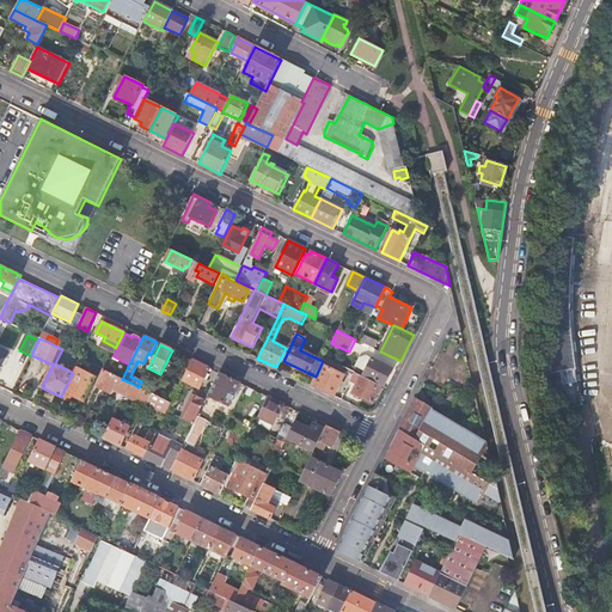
[(363,375),(384,385),(392,368),(372,357),(372,359),(366,356),(359,357),(354,366),(353,366),(350,371),(355,372),(363,377),(363,375)]
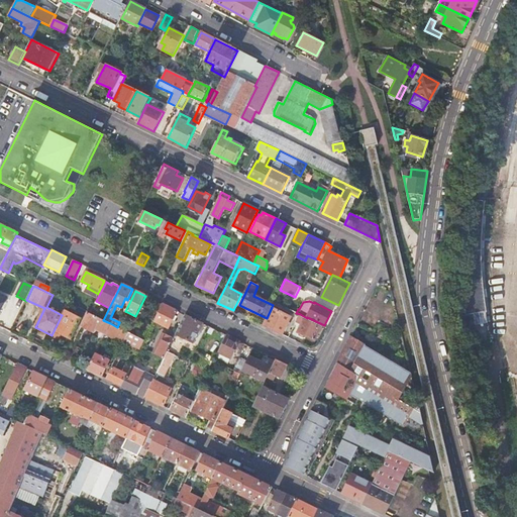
[(72,305),(68,303),(62,315),(52,335),(45,349),(53,352),(61,334),(72,339),(82,319),(68,312),(72,305)]
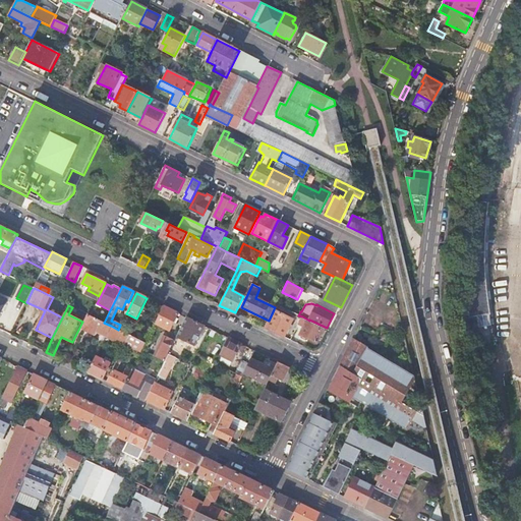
[(178,313),(164,306),(155,324),(170,331),(178,313)]
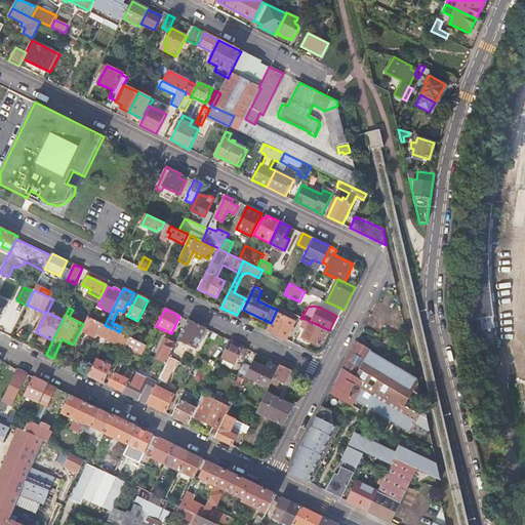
[(295,322),(276,312),(271,323),(267,330),(286,339),(295,322)]
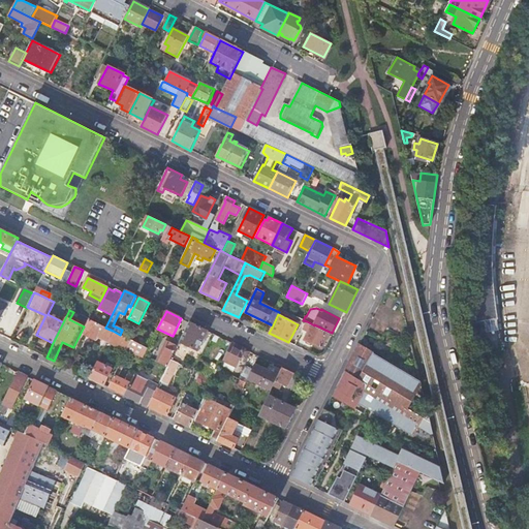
[(105,328),(90,319),(84,334),(95,339),(96,336),(101,339),(99,344),(105,347),(107,342),(113,331),(105,328)]
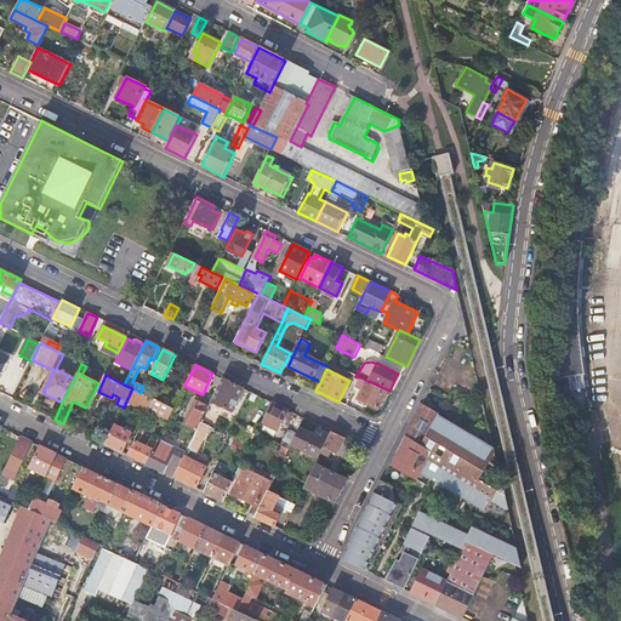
[(369,382),(360,377),(357,386),(363,389),(358,399),(359,399),(358,402),(358,403),(366,406),(368,404),(377,409),(387,391),(369,382)]
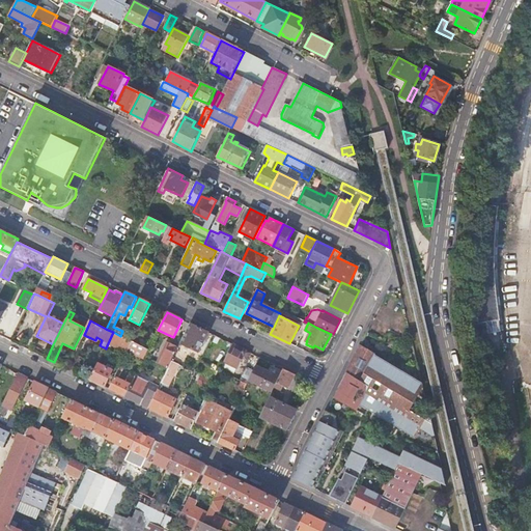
[(207,332),(190,324),(180,343),(198,352),(207,332)]
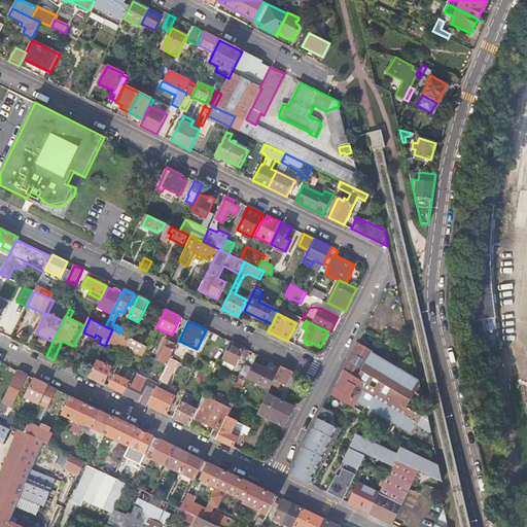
[(126,349),(127,348),(131,339),(119,334),(112,329),(107,341),(126,349)]
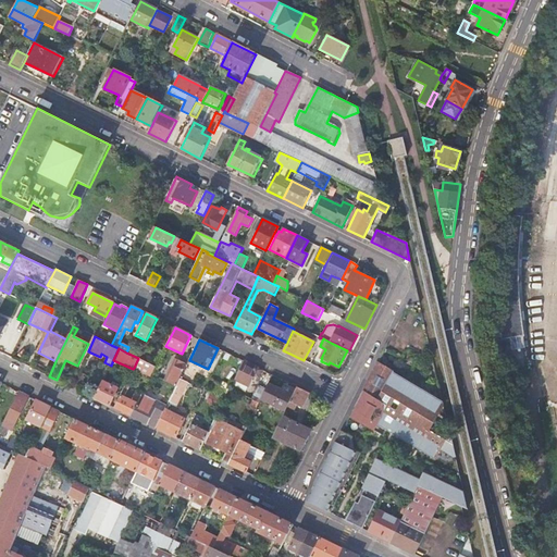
[(156,367),(138,358),(134,368),(151,375),(152,374),(156,367)]
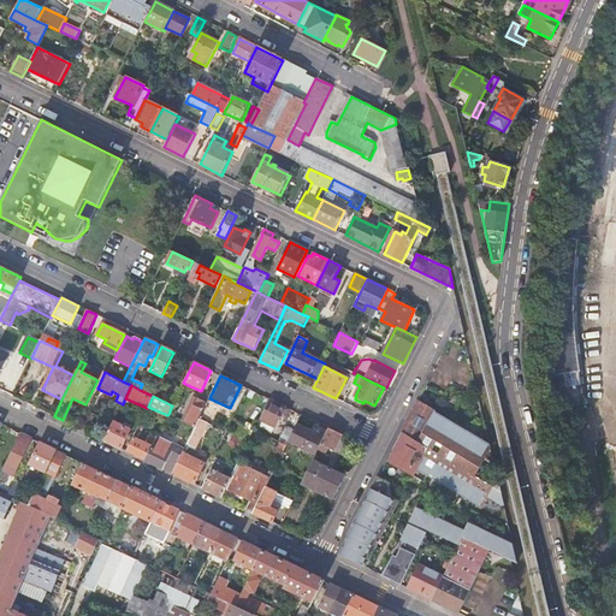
[(207,403),(194,397),(189,408),(193,409),(187,422),(196,426),(207,403)]
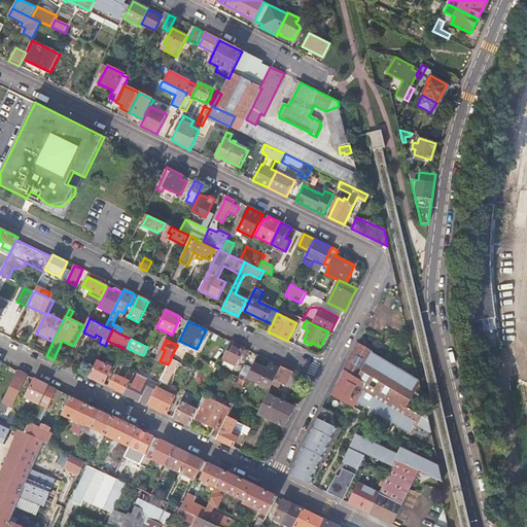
[(244,348),(233,342),(222,362),(226,364),(227,362),(235,365),(244,348)]
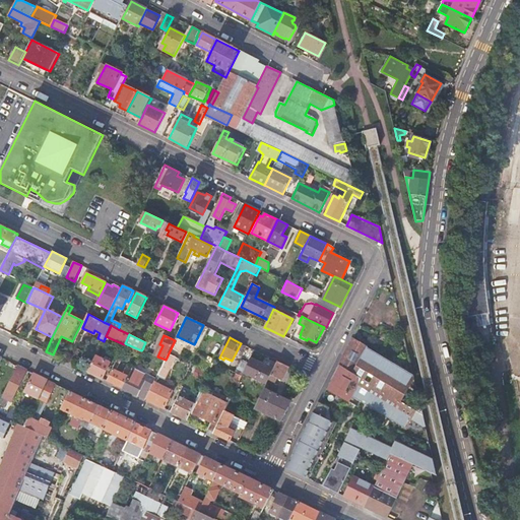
[(413,375),(353,339),(327,389),(328,390),(328,391),(359,407),(362,402),(405,429),(416,411),(401,402),(413,380),(415,381),(413,375)]
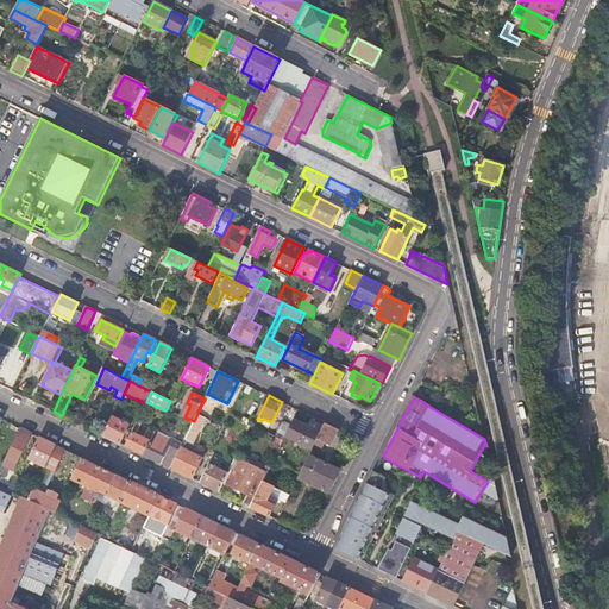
[(181,406),(170,401),(167,409),(177,414),(181,406)]
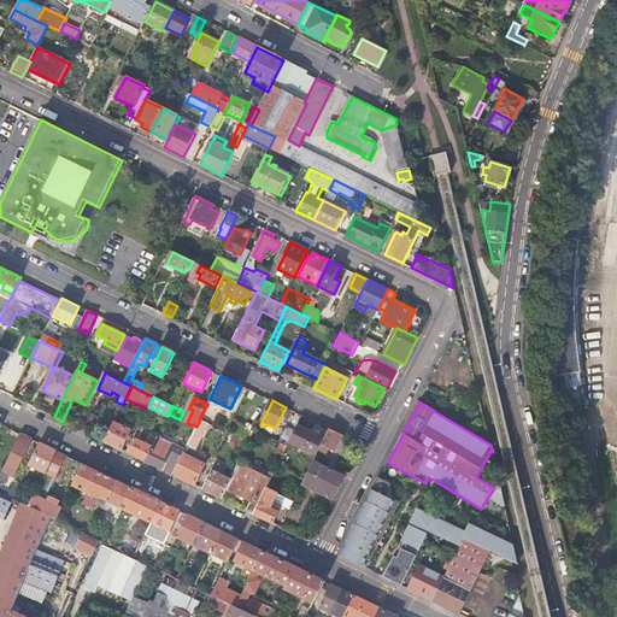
[(130,430),(115,422),(105,441),(121,450),(130,430)]
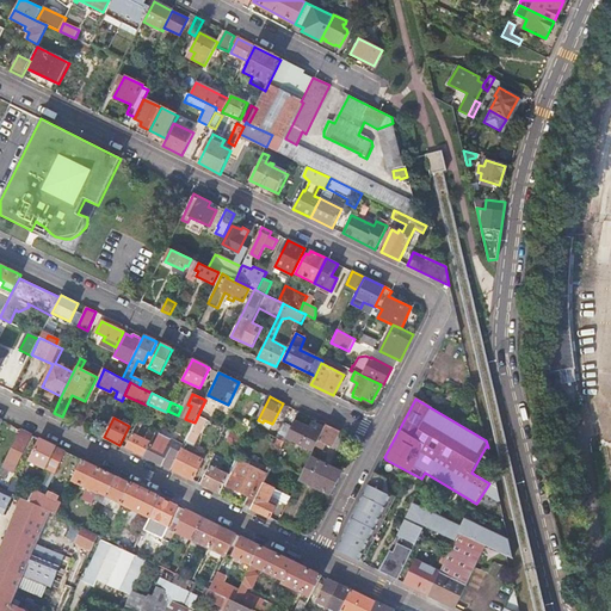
[(315,446),(323,429),(313,423),(310,429),(295,421),(291,427),(287,438),(313,451),(315,446)]
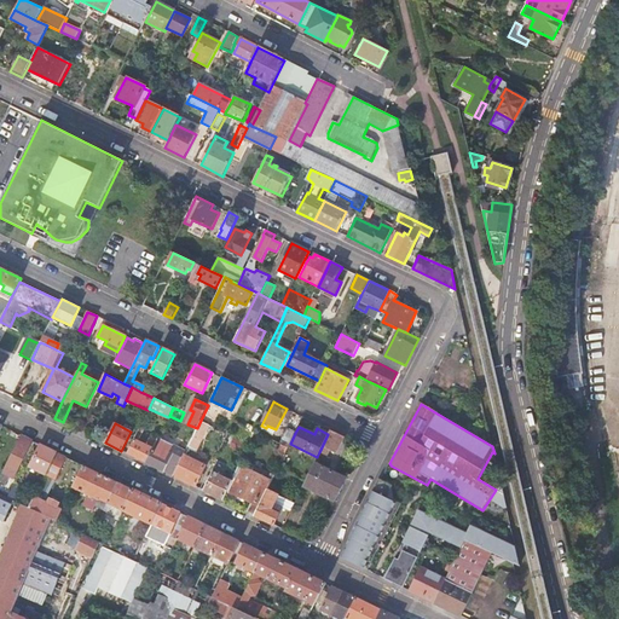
[(290,444),(295,433),(288,428),(281,444),(288,447),(290,444)]
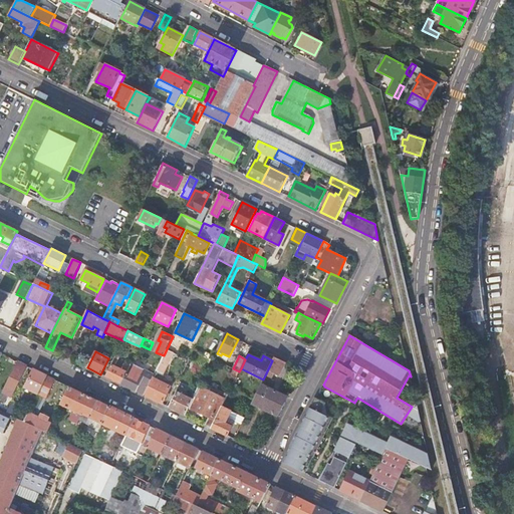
[(285,362),(274,357),(272,360),(265,375),(272,378),(274,373),(279,376),(285,362)]
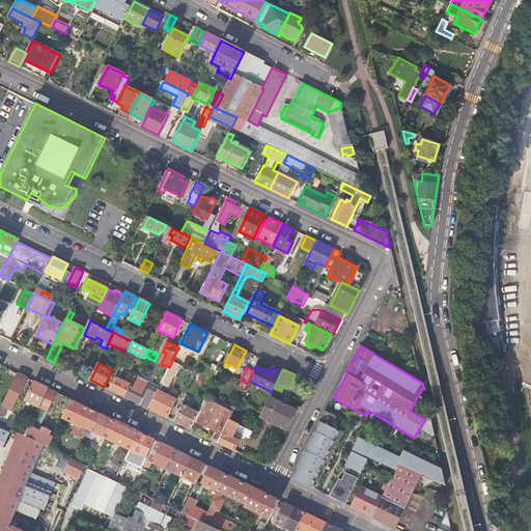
[(11,411),(28,378),(19,373),(0,410),(0,414),(2,416),(7,408),(11,411)]
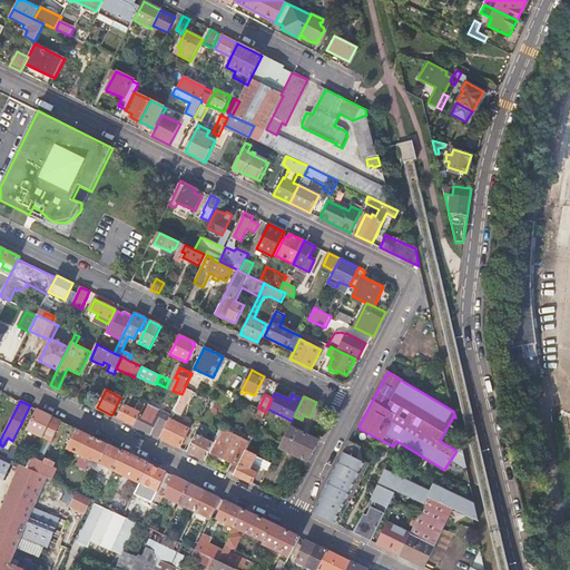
[(135,425),(160,439),(169,419),(172,415),(145,403),(140,413),(135,425)]
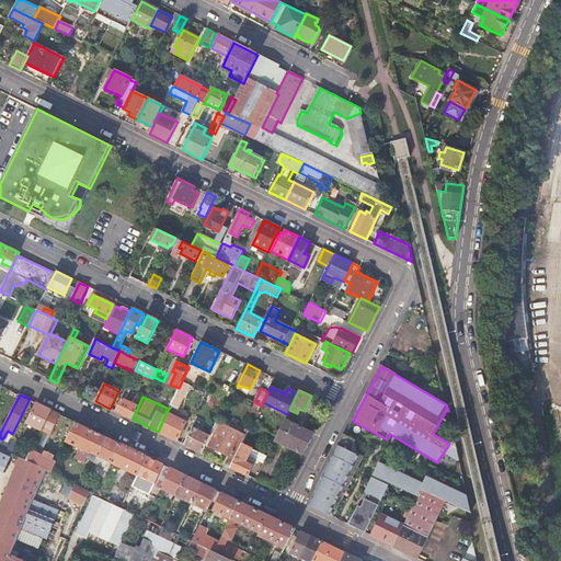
[(133,419),(138,407),(122,398),(115,411),(133,419)]
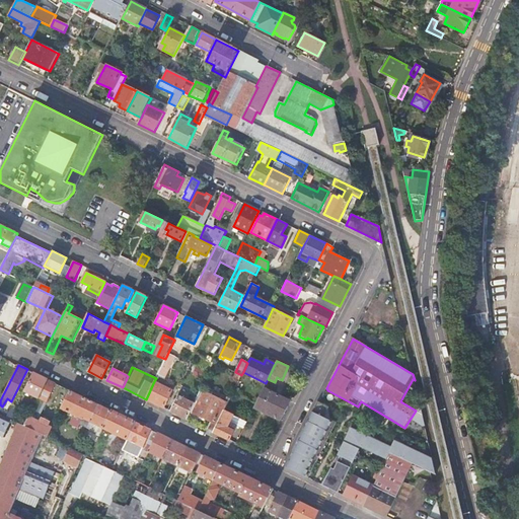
[(48,380),(33,373),(25,391),(39,398),(48,380)]
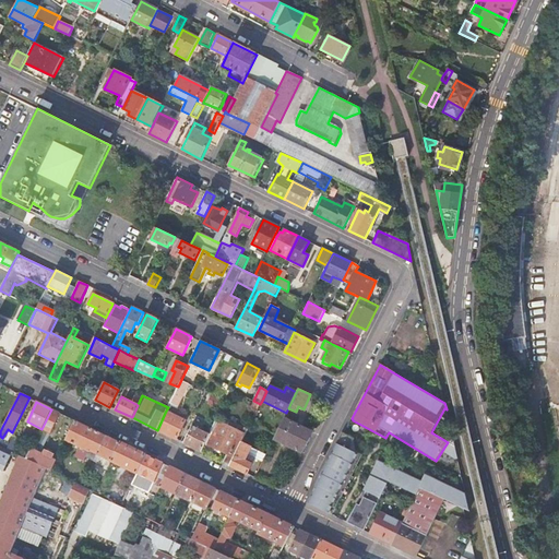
[(43,451),(60,414),(51,409),(42,429),(30,454),(26,460),(46,468),(51,472),(56,461),(51,459),(52,456),(43,451)]
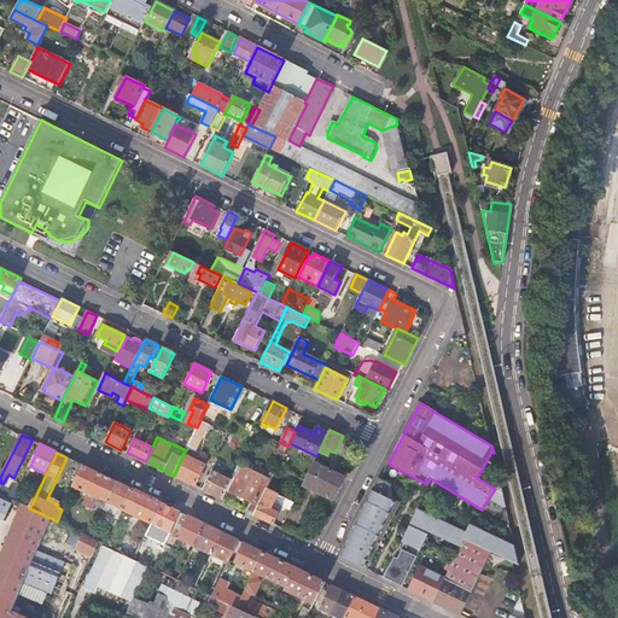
[(205,464),(184,454),(174,476),(194,485),(205,464)]
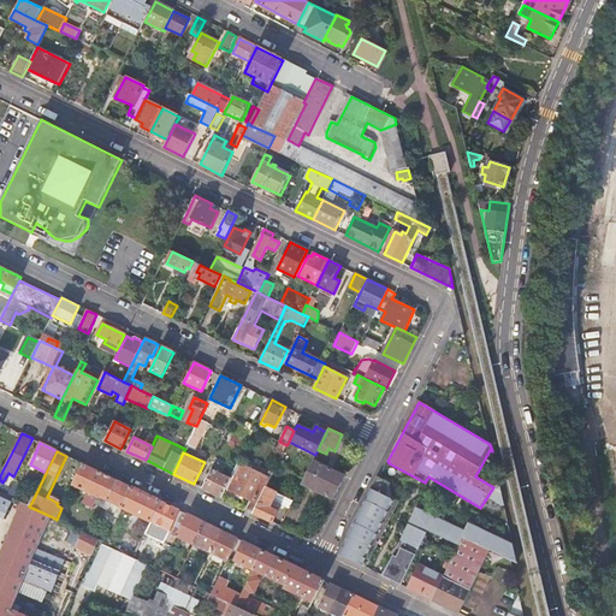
[(73,486),(83,465),(72,458),(61,483),(72,487),(73,486)]
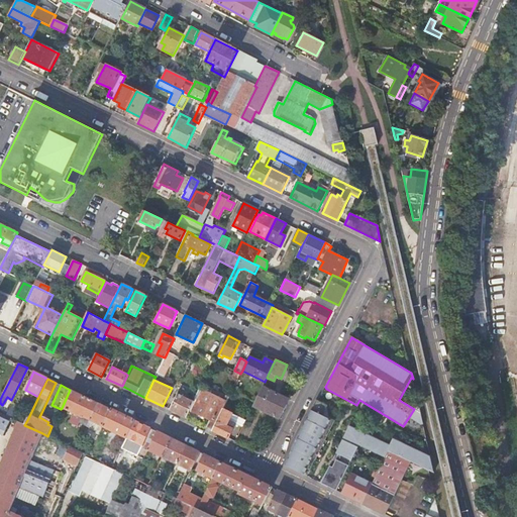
[(280,418),(290,400),(263,386),(253,405),(280,418)]
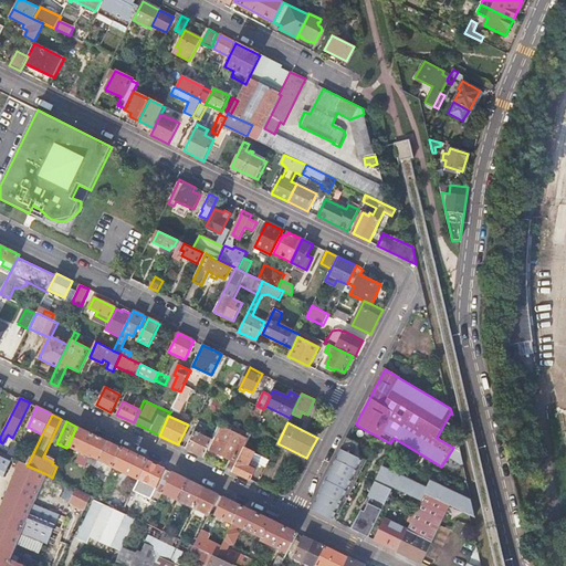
[(112,467),(121,448),(76,427),(67,447),(80,452),(75,461),(86,467),(87,463),(98,468),(97,471),(107,477),(112,467)]
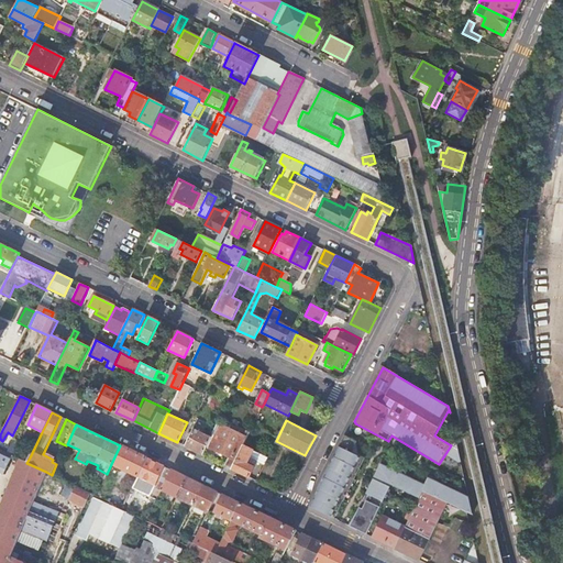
[(233,459),(243,437),(221,426),(210,448),(229,456),(233,459)]
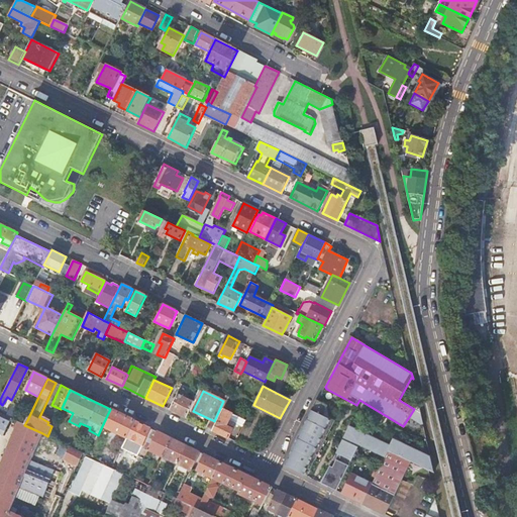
[(186,417),(193,402),(178,394),(171,410),(186,417)]
